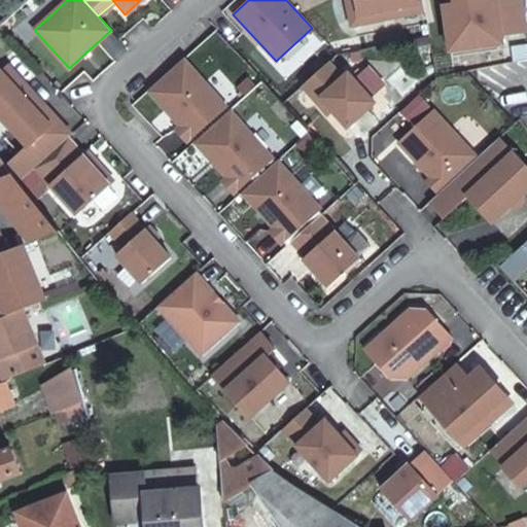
[(422,0),(348,0),(353,26),(405,15),(402,6),(423,2),(422,0)]
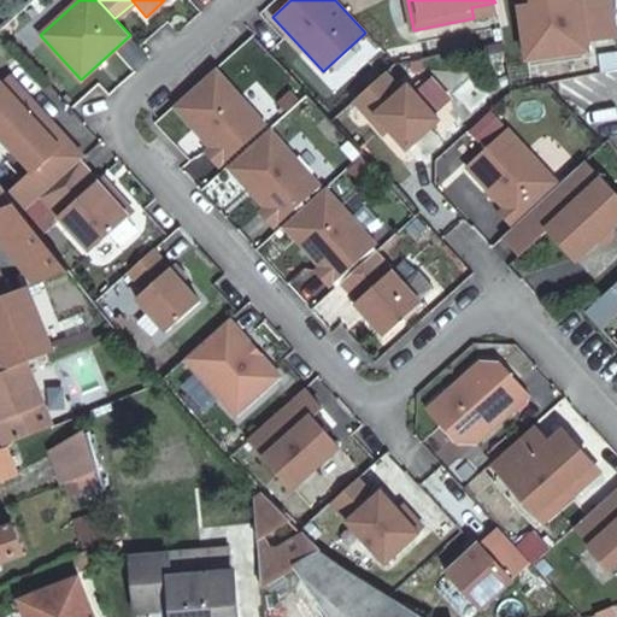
[(529,0),(530,4),(540,60),(588,52),(587,42),(616,37),(610,0),(529,0)]
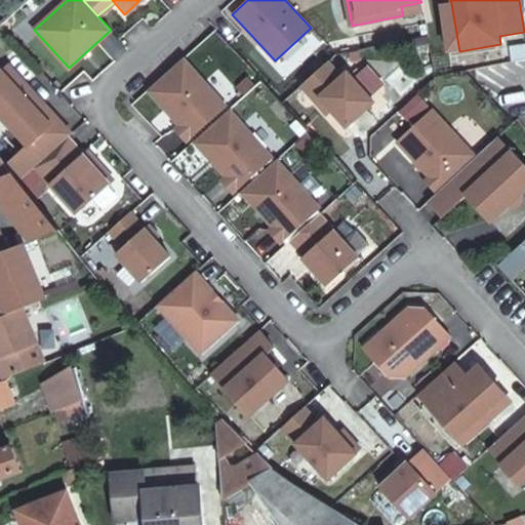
[(401,6),(403,15),(423,11),(421,2),(401,6)]
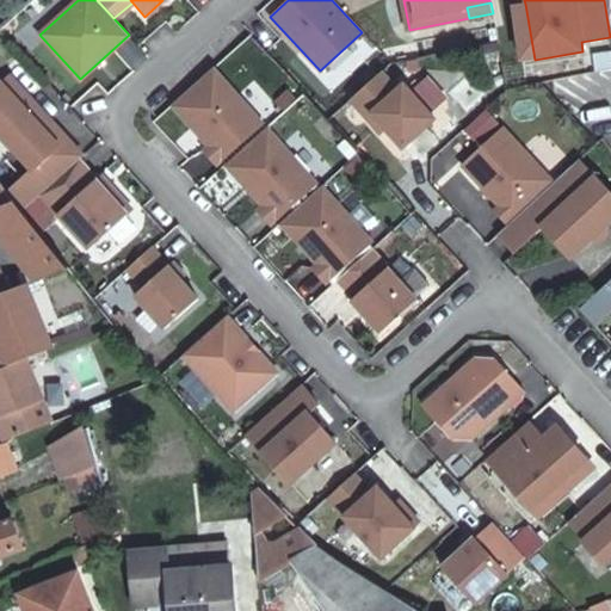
[(535,60),(525,4),(512,6),(522,62),(535,60)]
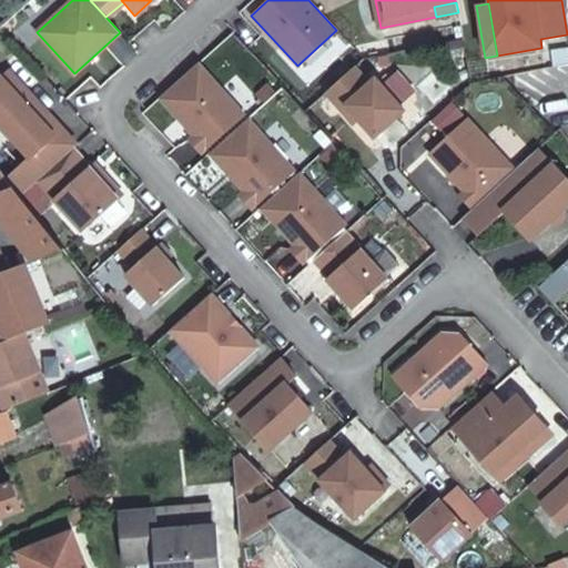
[(188,140),(200,154),(243,115),(196,63),(158,98),(192,137),(188,140)]
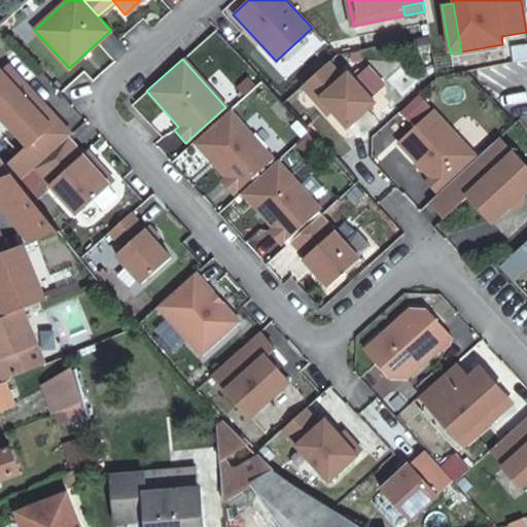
[(302,85),(316,102),(321,98),(332,110),(348,127),(375,102),(347,71),(342,76),(328,62),(302,85)]
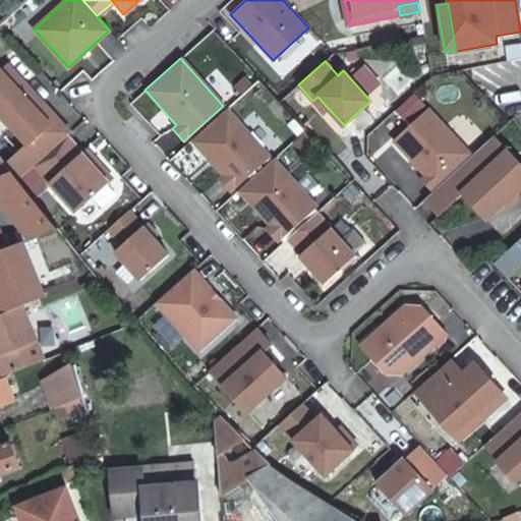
[(34,165),(63,139),(41,114),(48,108),(8,64),(0,71),(0,113),(27,143),(6,163),(14,173),(19,178),(34,165)]
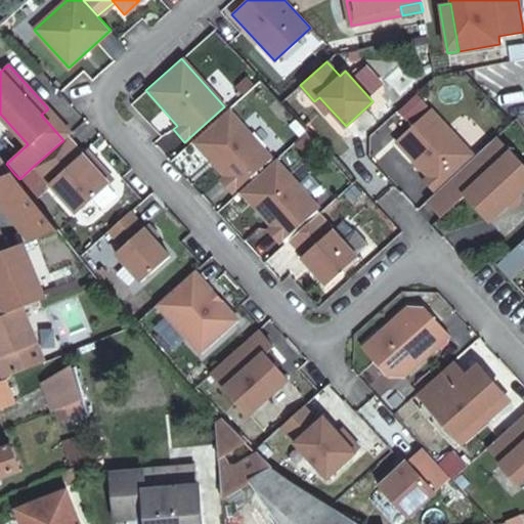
[(445,102),(465,100),(463,85),(443,87),(445,102)]
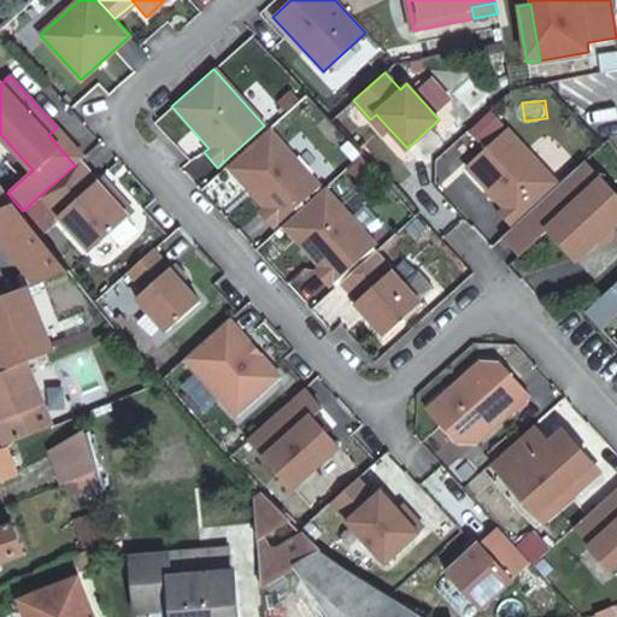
[(472,130),(483,144),(503,124),(491,112),(472,130)]
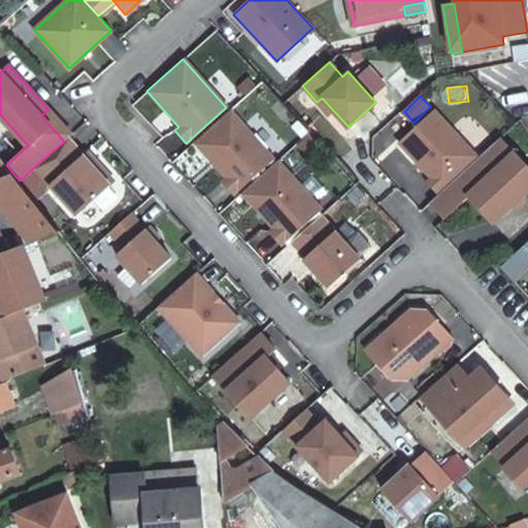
[(333,110),(322,98),(317,102),(328,114),(333,110)]
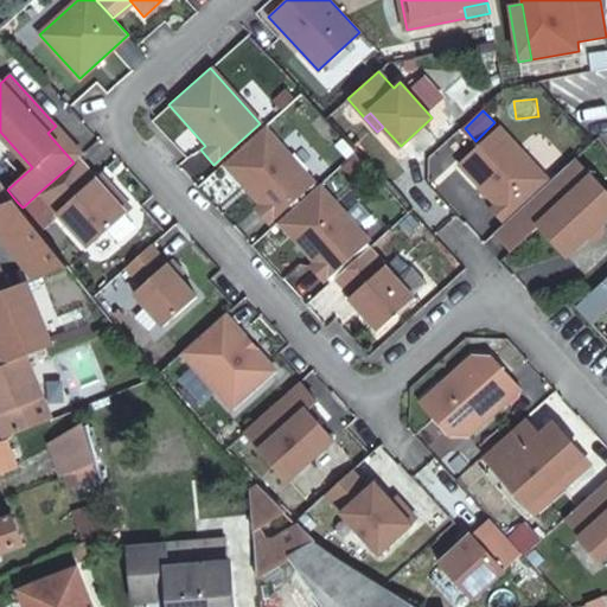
[(48,133),(74,163),(77,159),(82,155),(56,126),(48,133)]
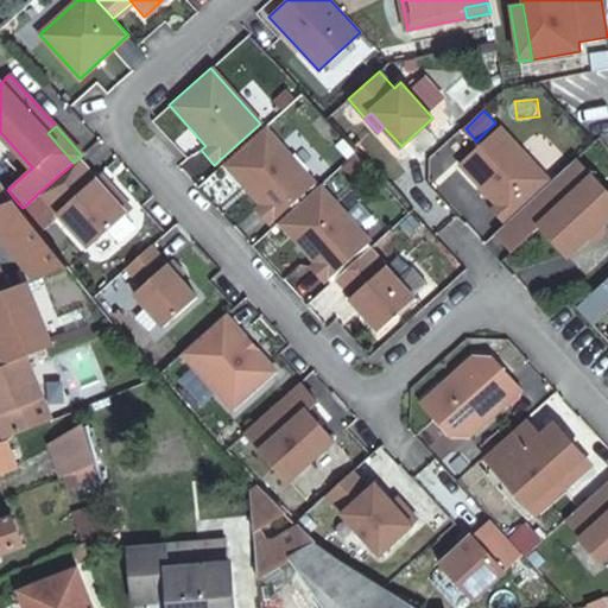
[(255,209),(268,223),(314,183),(264,127),(223,164),(260,204),(255,209)]
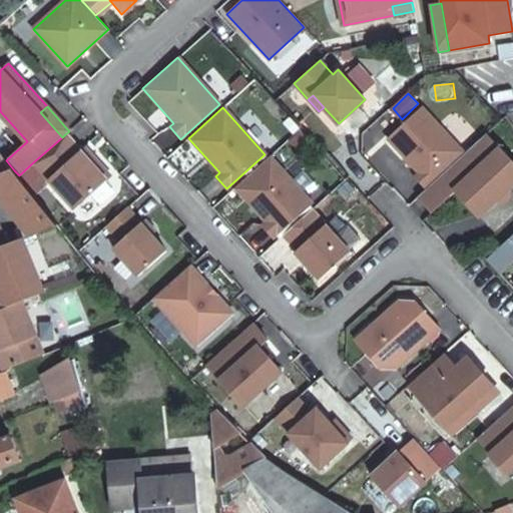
[(422,107),(388,139),(420,173),(416,176),(427,189),(465,154),(422,107)]
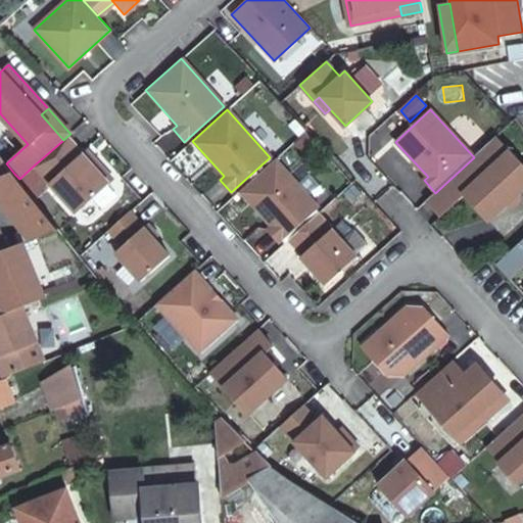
[(63,140),(34,165),(76,212),(108,184),(82,154),(66,137),(63,140)]
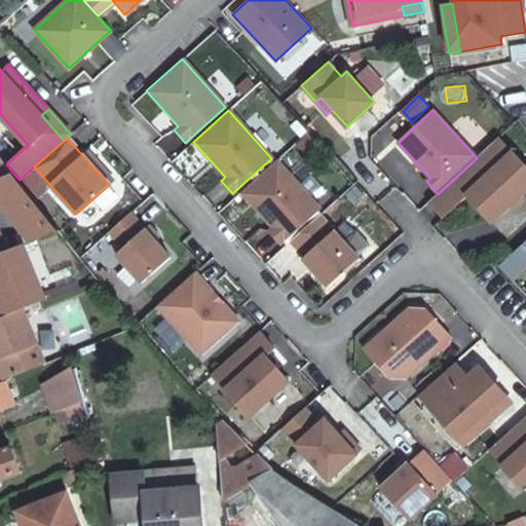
[(438,194),(428,202),(443,219),(467,196),(491,222),(525,189),(525,166),(499,138),(477,158),(438,194)]
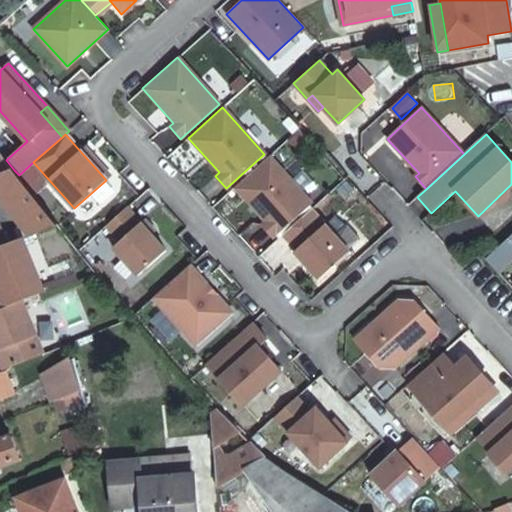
[(83,147),(80,151),(106,180),(110,177),(83,147)]
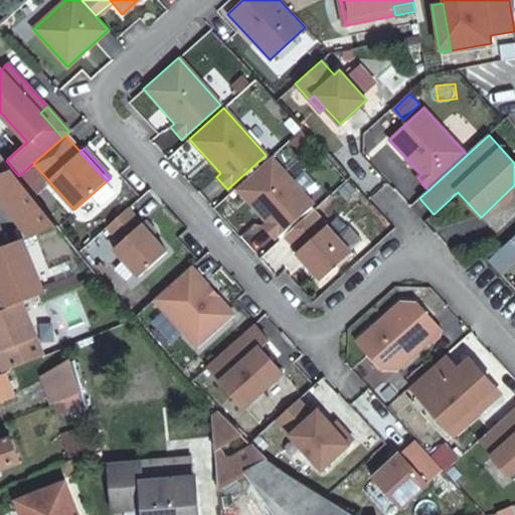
[(0,176),(14,171),(6,161),(0,152),(0,176)]
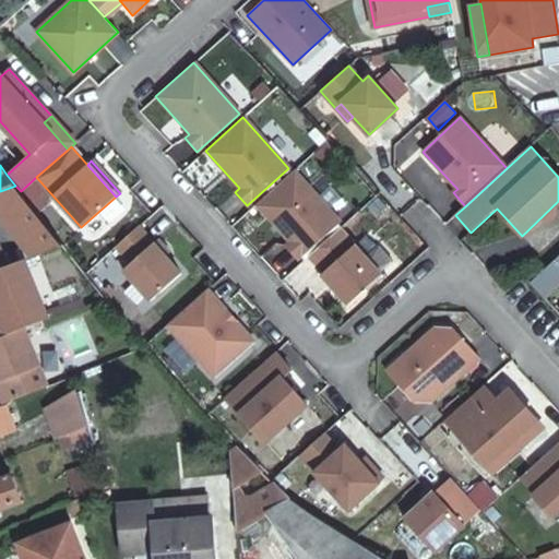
[(340,223),(294,171),(256,204),(289,242),(285,247),(297,261),(340,223)]
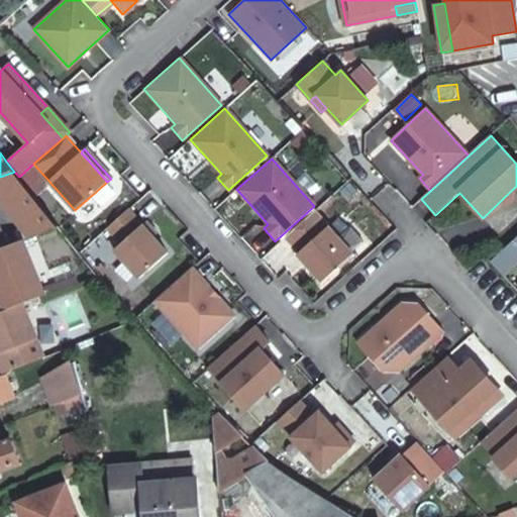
[(0,200),(30,237),(59,226),(19,177),(14,172),(0,177),(0,200)]
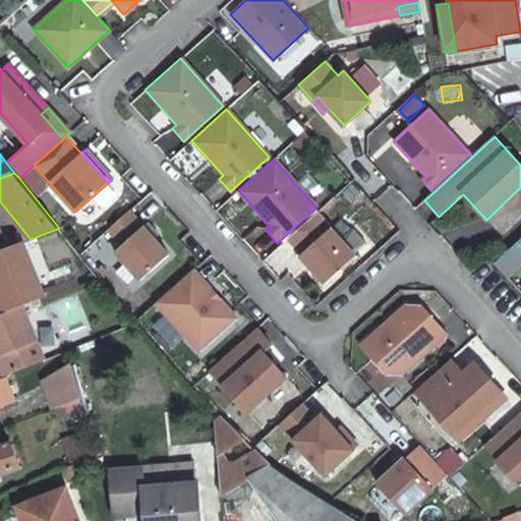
[(114,251),(138,280),(167,254),(154,239),(142,227),(128,211),(107,229),(121,245),(114,251)]
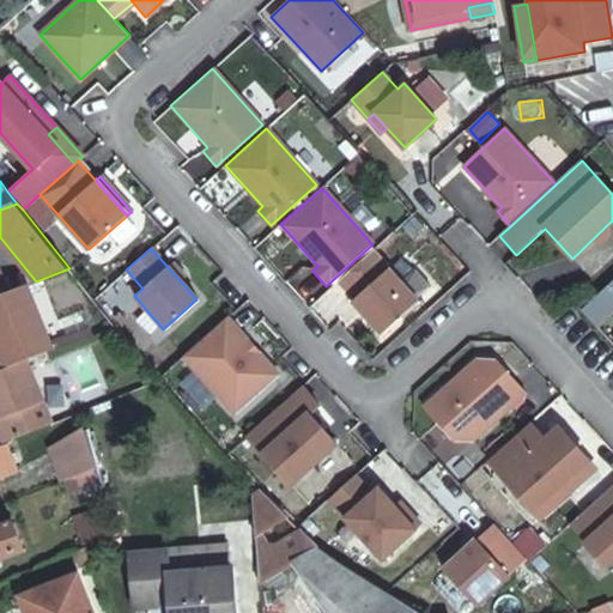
[(405,286),(374,250),(337,283),(353,301),(351,303),(380,337),(418,302),(417,299),(405,286)]
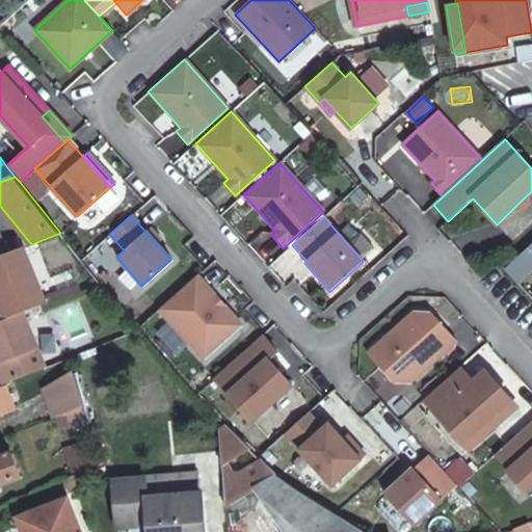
[(150,228),(145,232),(157,244),(160,240),(150,228)]
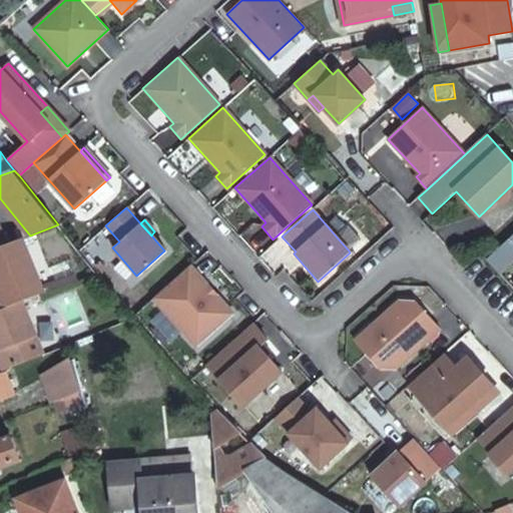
[(350,229),(339,239),(349,250),(360,241),(350,229)]
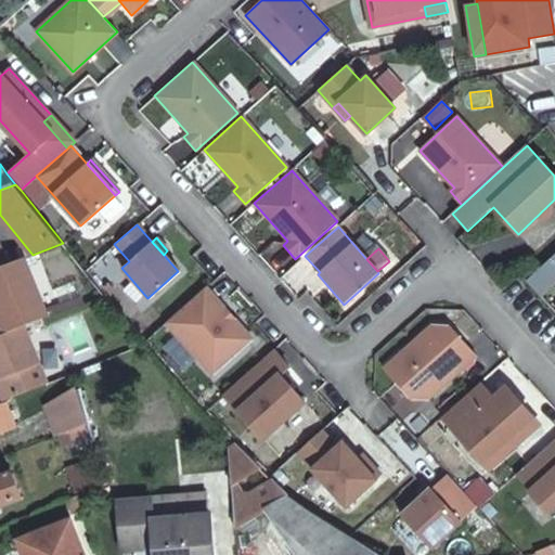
[(554,255),(525,283),(540,299),(554,284),(554,255)]
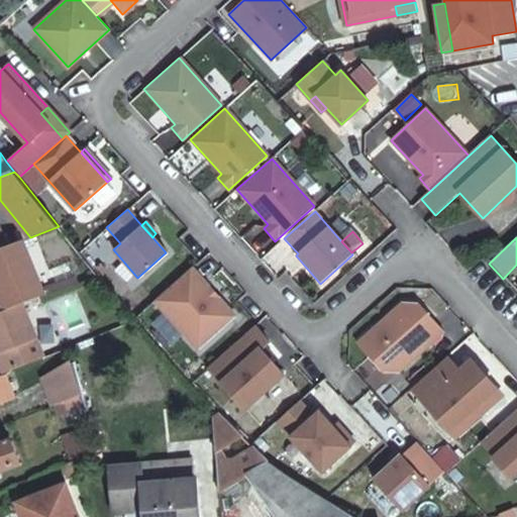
[(5,246),(0,248),(0,294),(4,305),(7,310),(23,304),(44,296),(21,240),(5,246)]
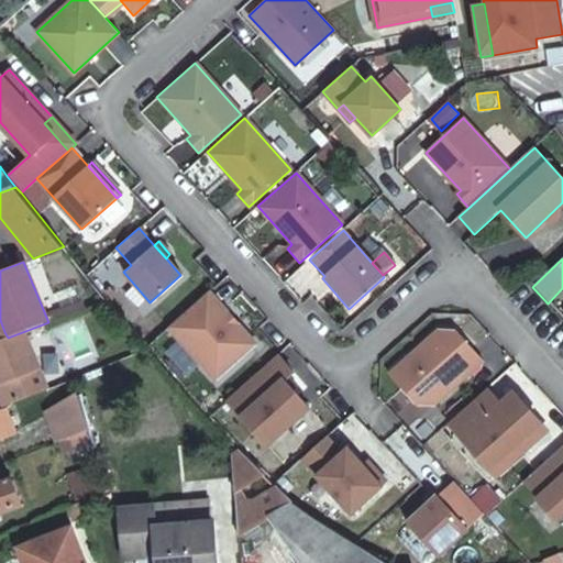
[(167,327),(214,381),(255,344),(207,291),(167,327)]
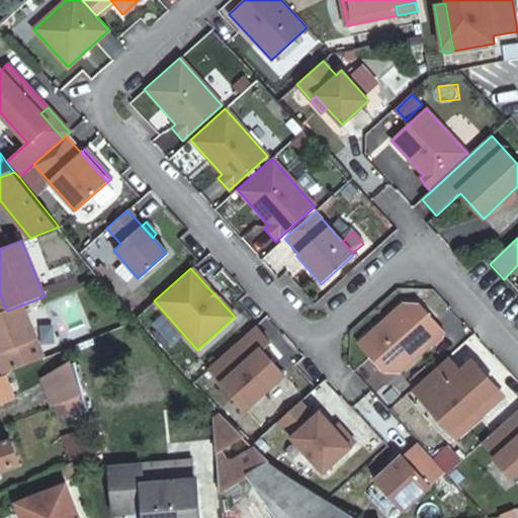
[(0,362),(4,372),(44,357),(23,305),(7,311),(0,313),(0,362)]
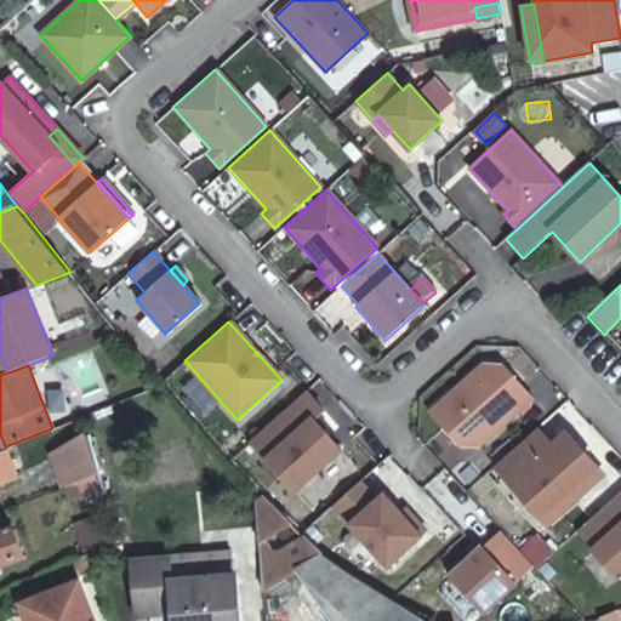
[(503,366),(483,365),(428,414),(457,445),(477,446),(531,398),(503,366)]
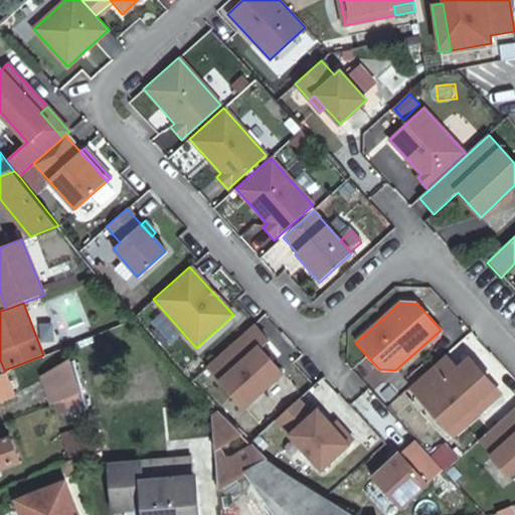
[(252,325),(206,366),(243,407),(282,373),(259,348),(267,340),(252,325)]
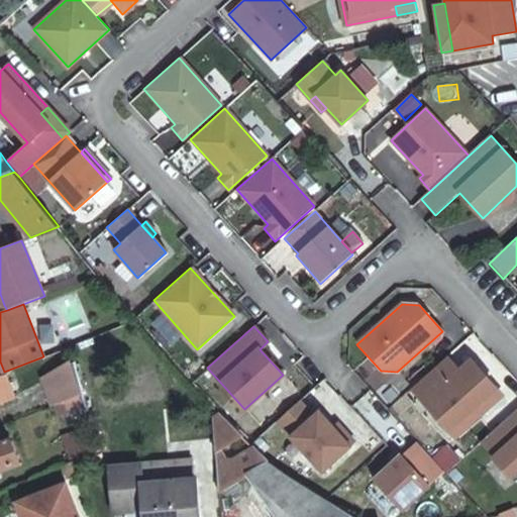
[(471,341),(456,350),(467,366),(481,357),(471,341)]
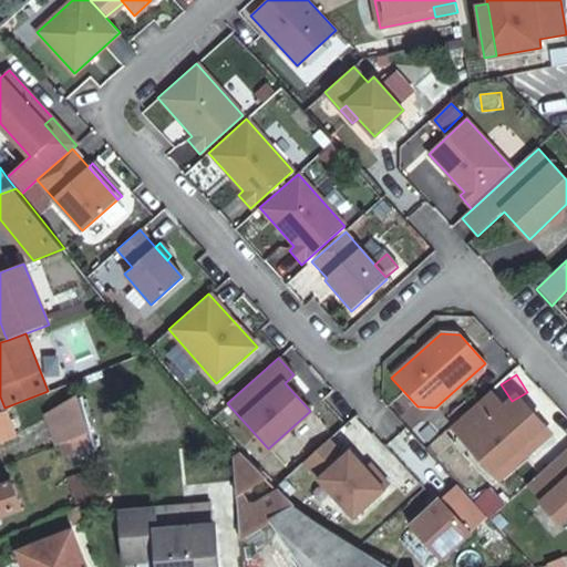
[(451,426),(491,471),(523,442),(531,451),(550,433),(523,403),(509,415),(490,392),(451,426)]
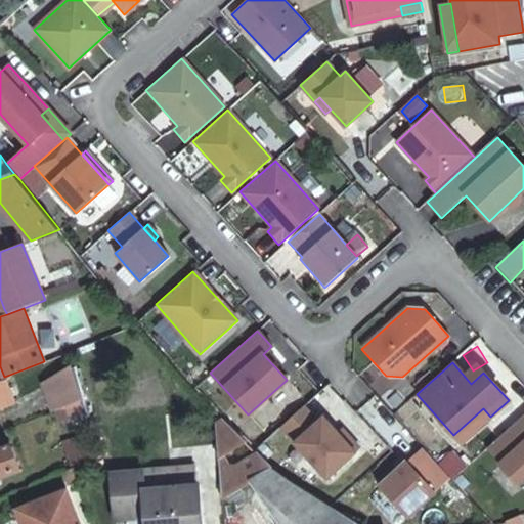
[(51,411),(63,406),(80,400),(77,388),(71,367),(42,382),(51,411)]
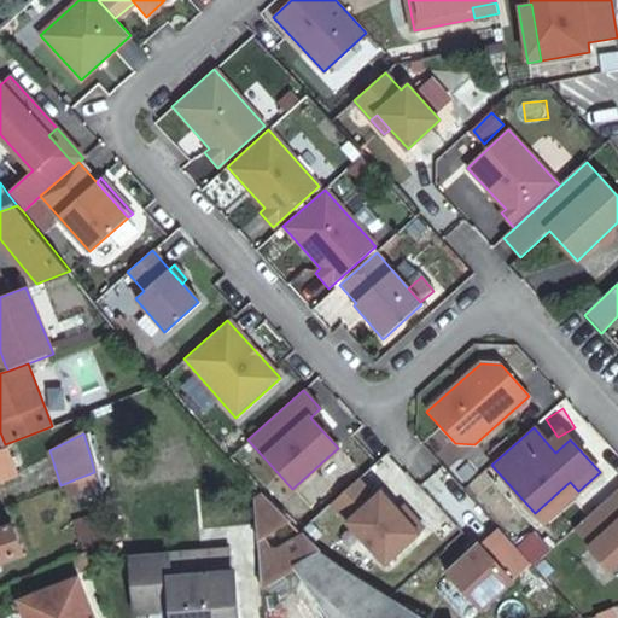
[(0,479),(15,474),(5,444),(0,445),(0,479)]
